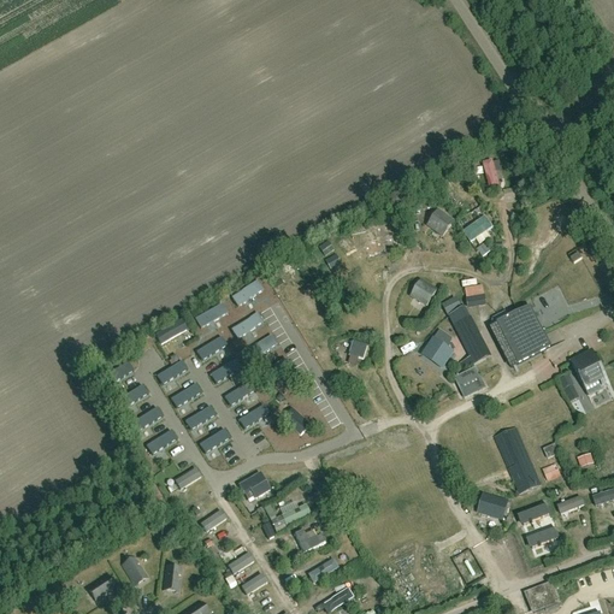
[(489,155),(479,158),(488,184),(497,182),(489,155)]
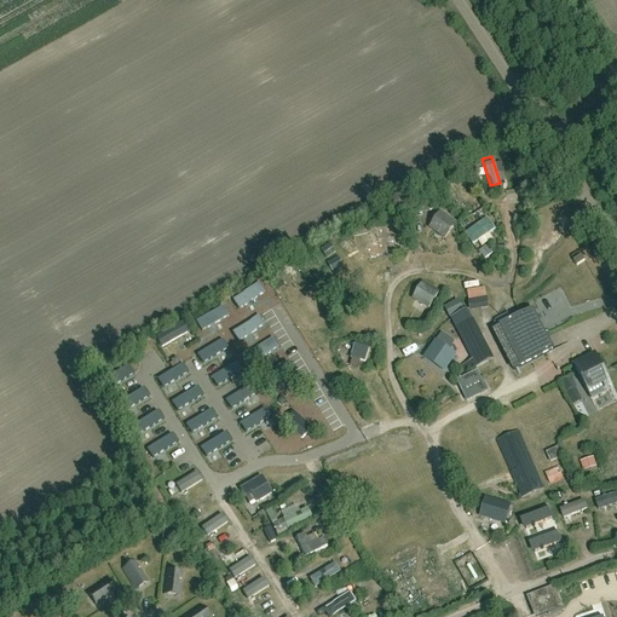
[(443,236),(454,220),(438,211),(427,225),(443,236)]
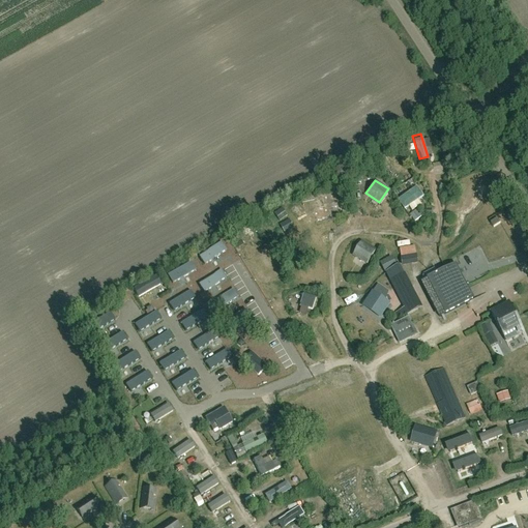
[(421,194),(414,183),(394,197),(403,207),(421,194)]
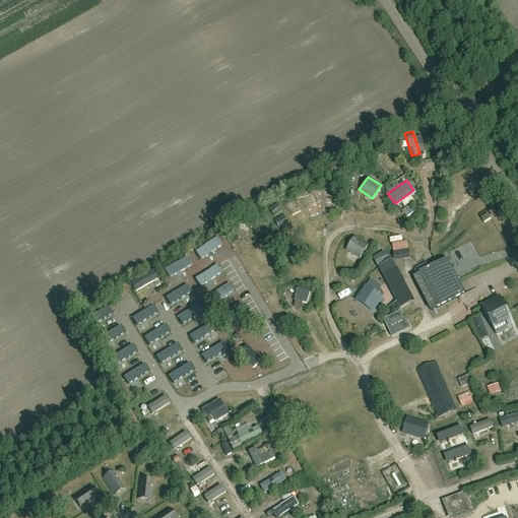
[(314,186),(309,188),(313,201),(319,199),(314,186)]
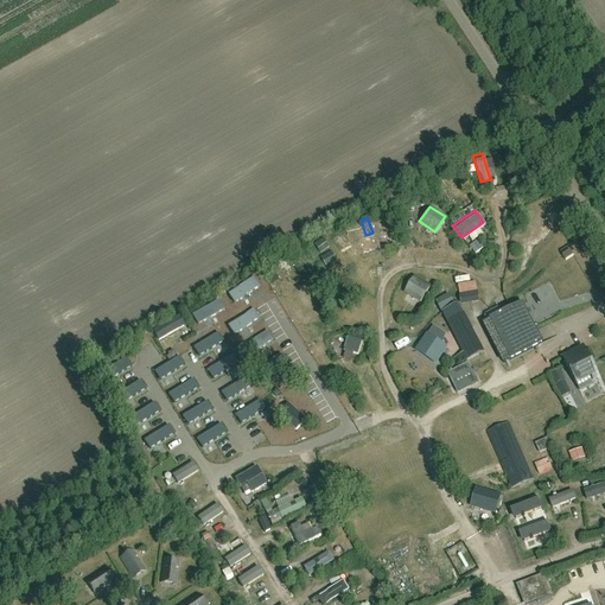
[(336,244),(326,229),(306,241),(314,256),(336,244)]
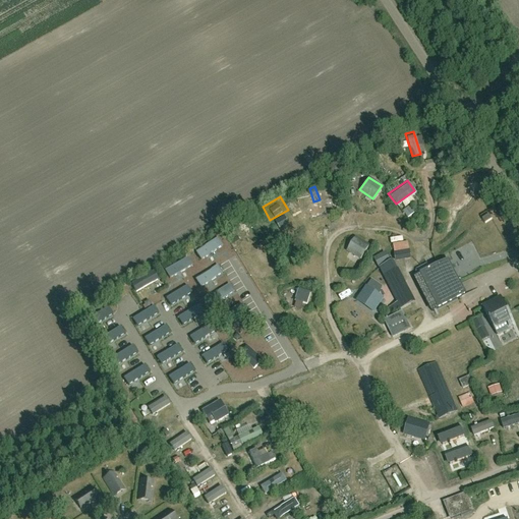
[(294,210),(284,215),(289,223),(299,218),(294,210)]
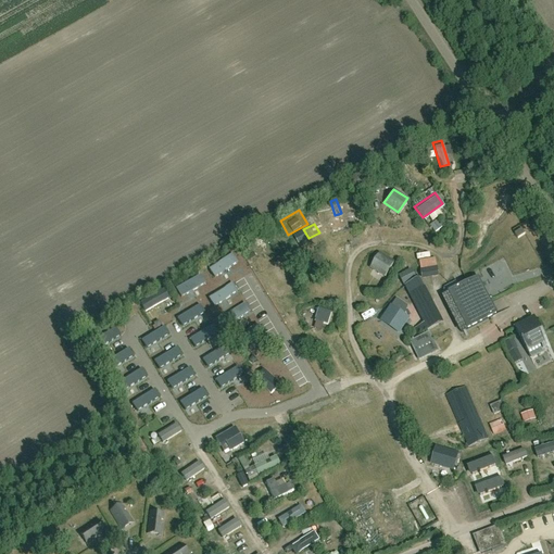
[(516,237),(523,233),(519,227),(513,231),(516,237)]
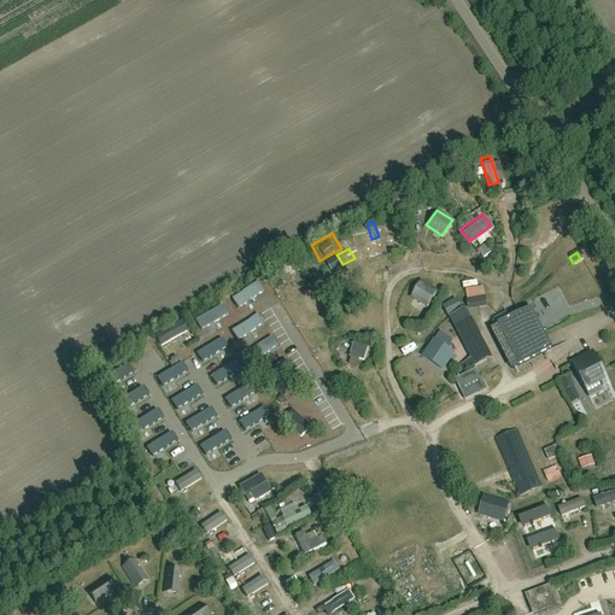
[(425,305),(435,290),(420,279),(409,294),(425,305)]
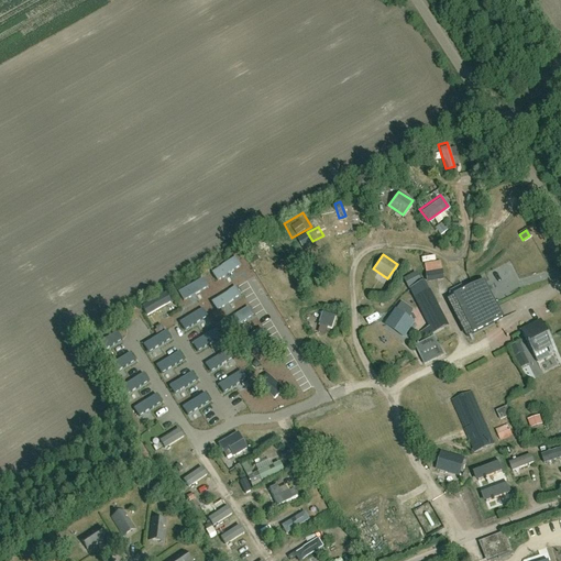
[(215,279),(240,265),(233,255),(209,271),(215,279)]
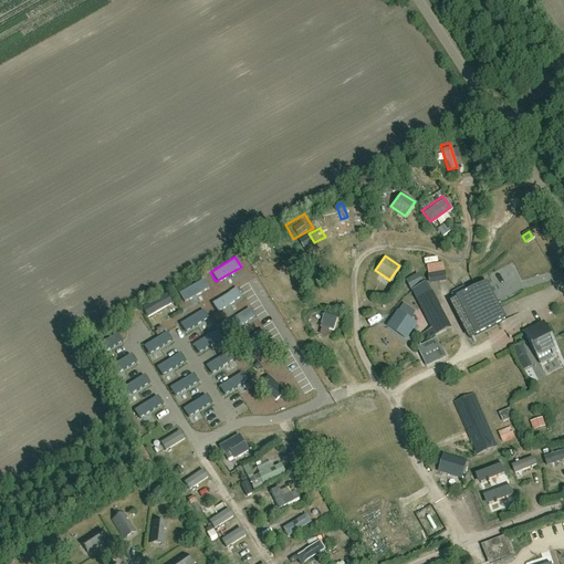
[(428,281),(436,280),(436,283),(445,282),(444,279),(442,270),(441,261),(425,263),(427,273),(428,281)]
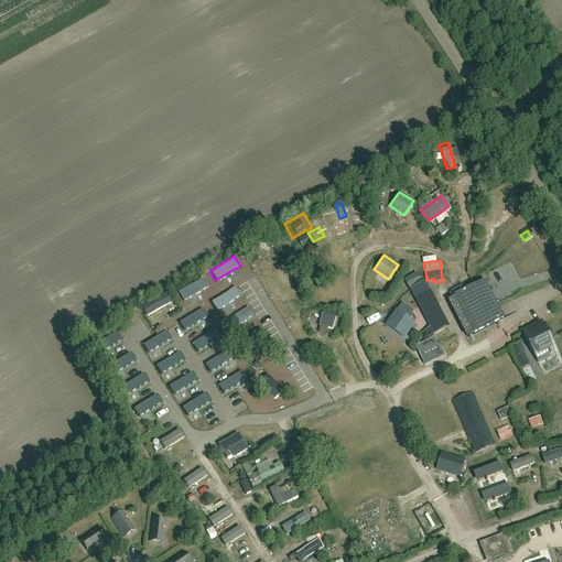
[(273,271),(267,273),(278,295),(284,293),(273,271)]
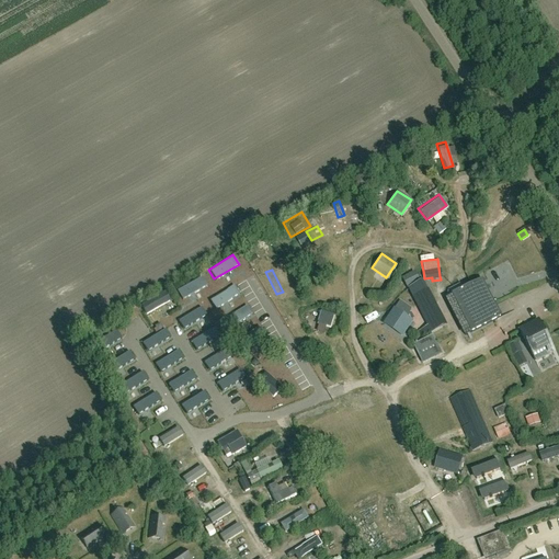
[(180,298),(205,284),(200,275),(174,289),(180,298)]
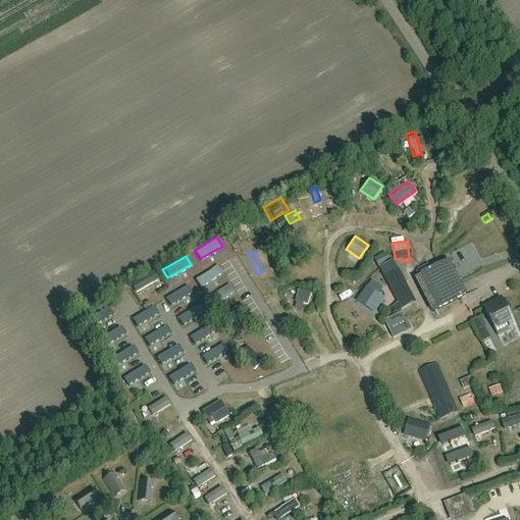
[(437,306),(463,294),(447,260),(420,273),(437,306)]
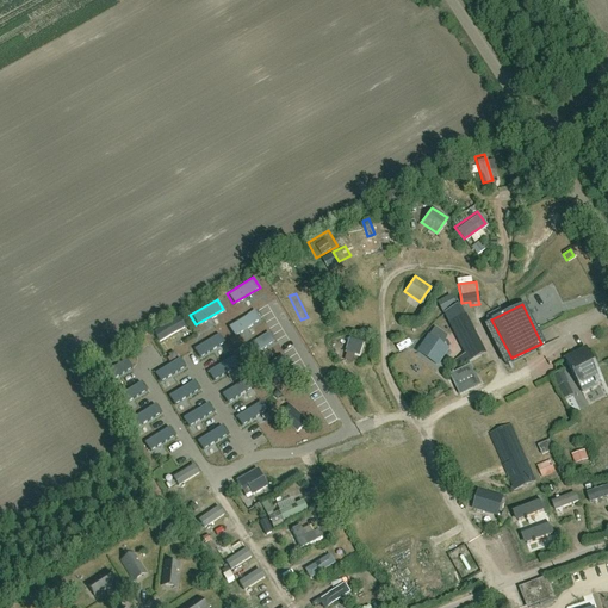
[(233,335),(259,318),(253,309),(227,326),(233,335)]
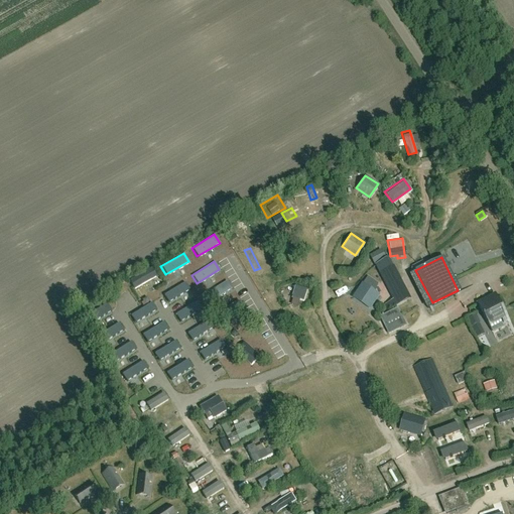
[(150,266),(128,279),(133,288),(155,275),(150,266)]
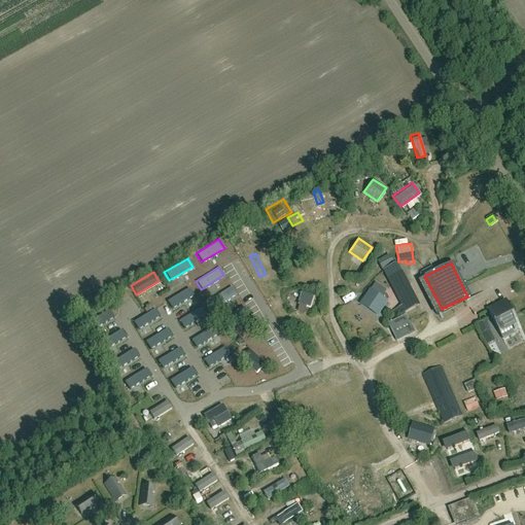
[(413,306),(395,273),(386,278),(404,311),(413,306)]
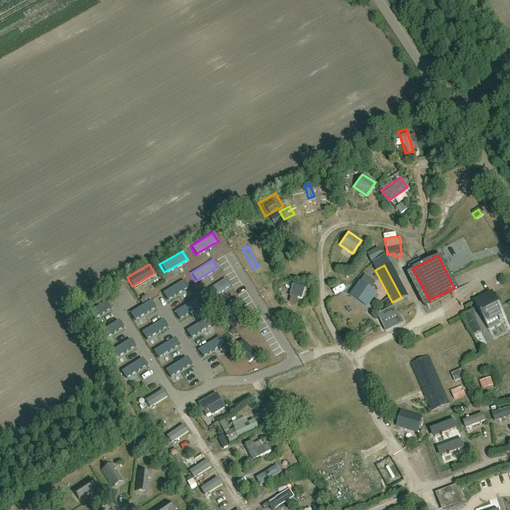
[(182,278),(161,291),(165,299),(186,286),(182,278)]
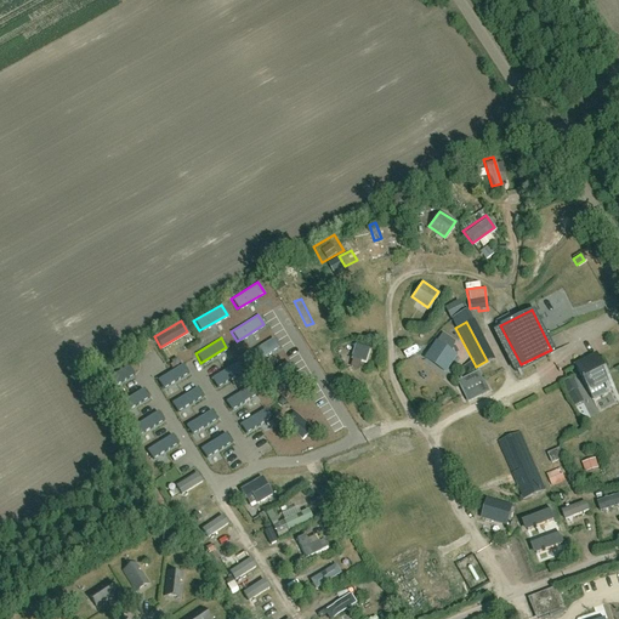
[(251,364),(278,347),(272,338),(244,353),(251,364)]
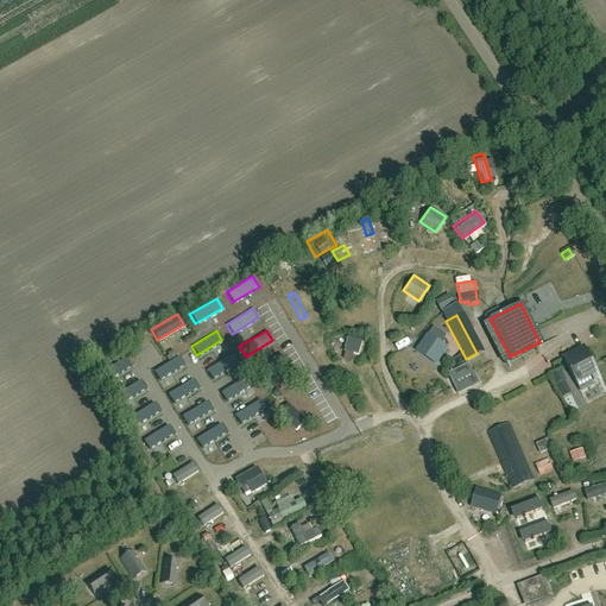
[(435,361),(444,346),(425,333),(416,348),(435,361)]
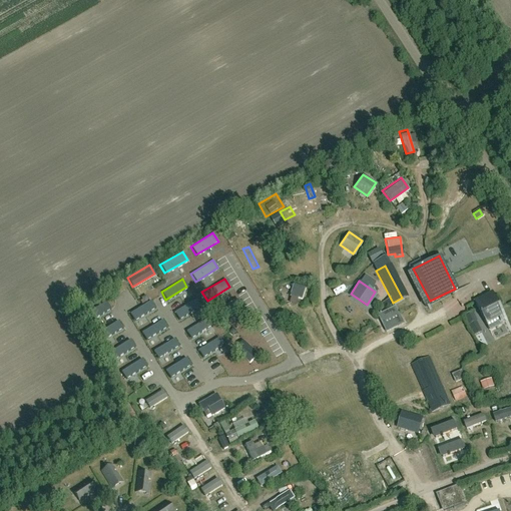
[(304,290),(291,286),(288,297),(301,301),(304,290)]
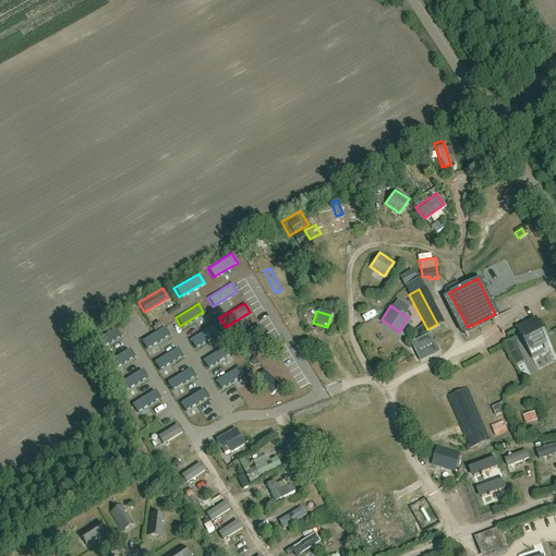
[(538,333),(531,319),(516,328),(531,359),(548,350),(540,331),(538,333)]
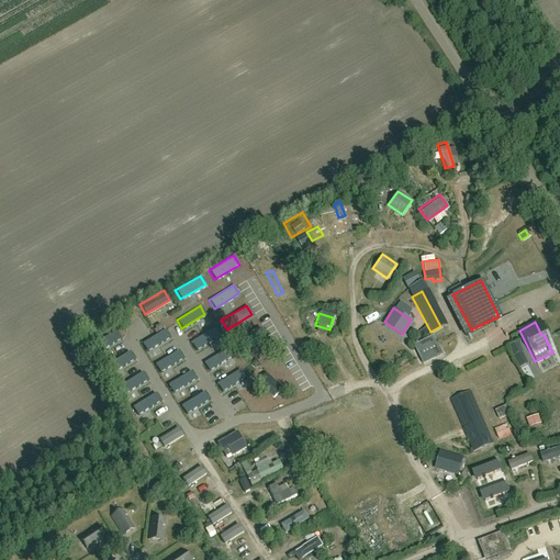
[(258,325),(234,340),(239,350),(264,335),(258,325)]
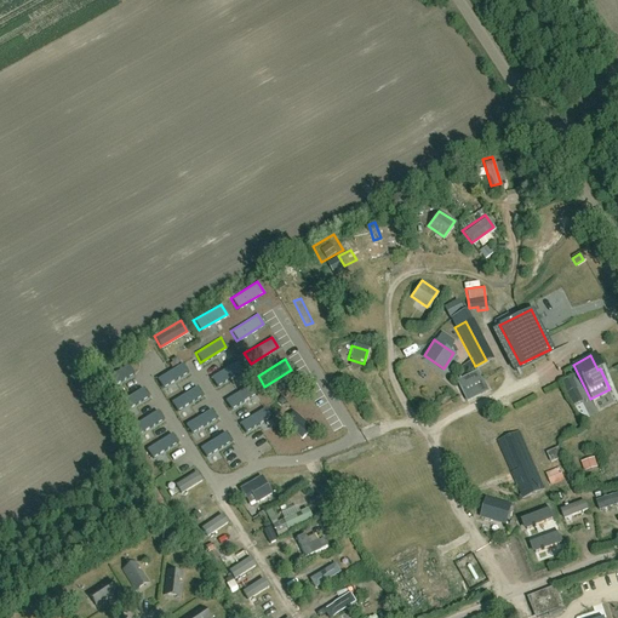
[(215,385),(239,370),(234,360),(209,376),(215,385)]
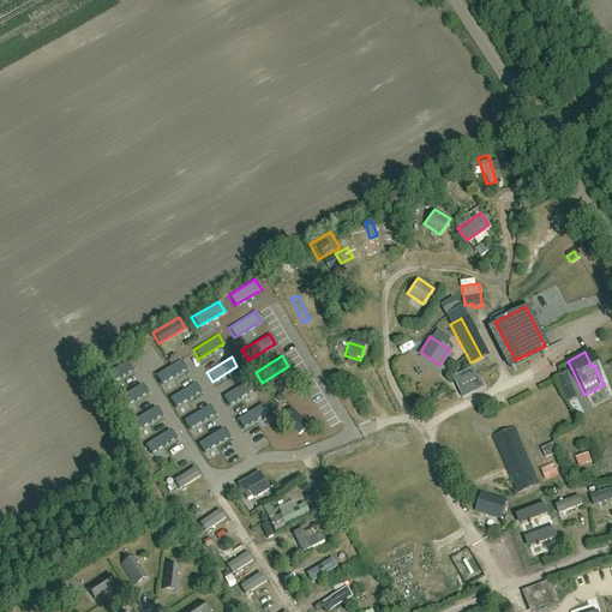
[(159,383),(184,367),(179,359),(154,373),(159,383)]
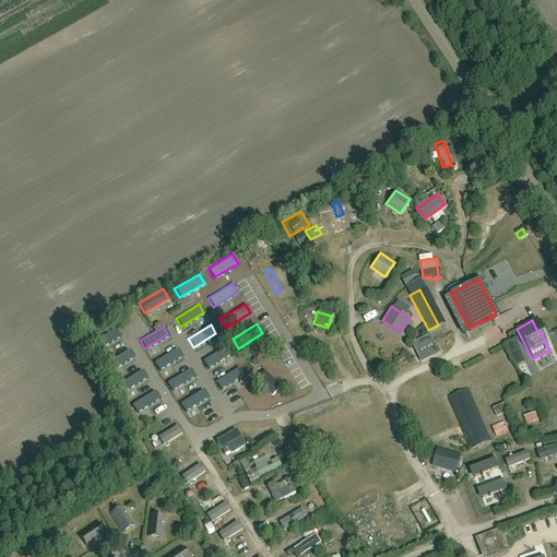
[(96,350),(119,335),(114,328),(91,341),(96,350)]
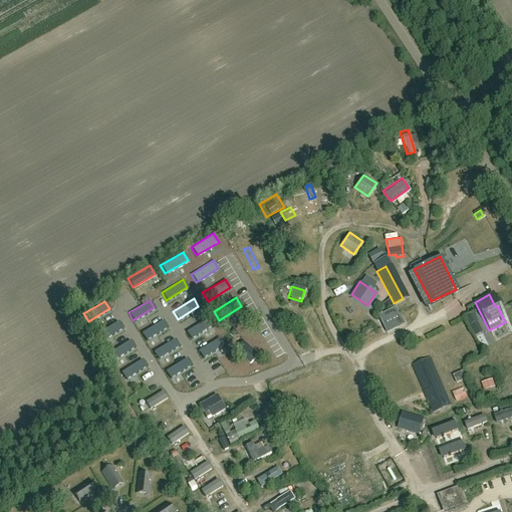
[(311,304),(301,306),(303,316),(314,314),(311,304)]
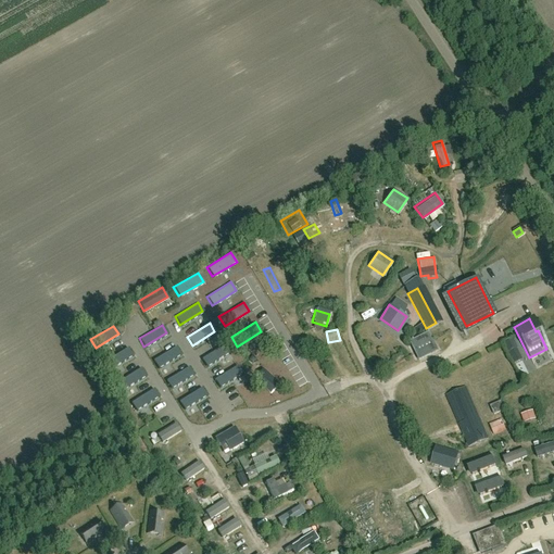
[(416,357),(435,349),(426,331),(407,340),(416,357)]
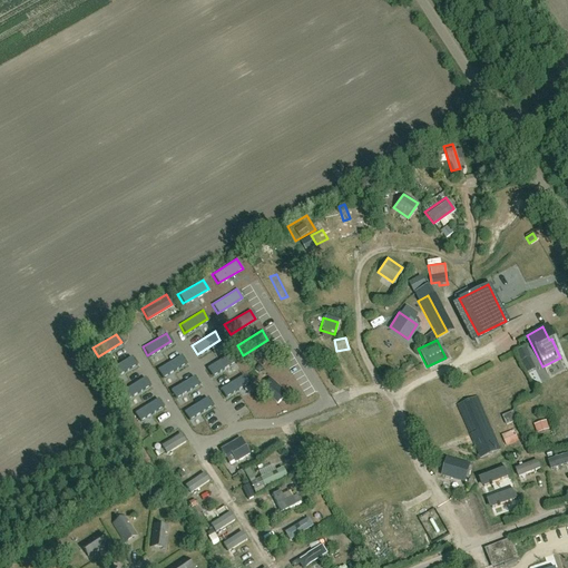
[(211,374),(233,360),(228,352),(205,366),(211,374)]
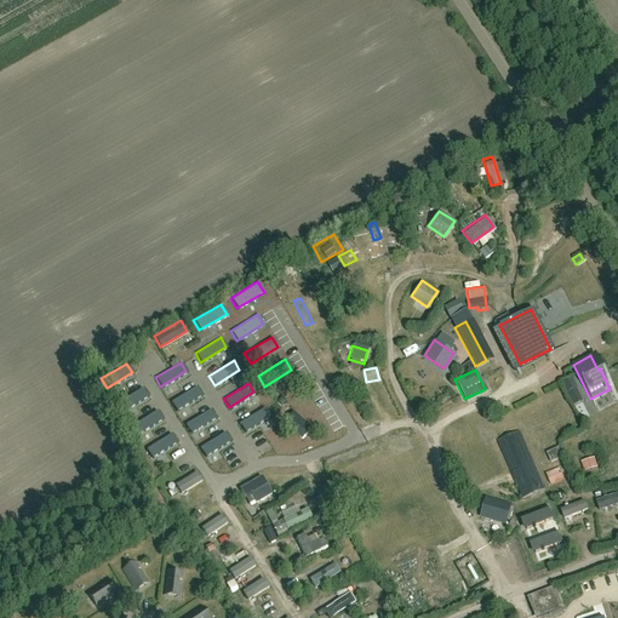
[(175,410),(200,394),(194,385),(169,400),(175,410)]
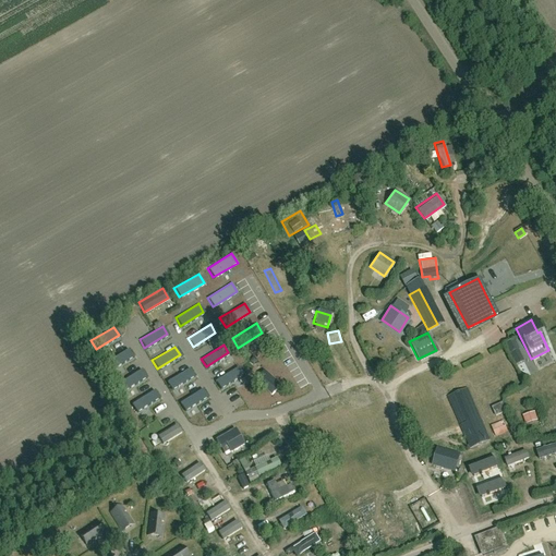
[(109,370),(131,355),(127,348),(104,362),(109,370)]
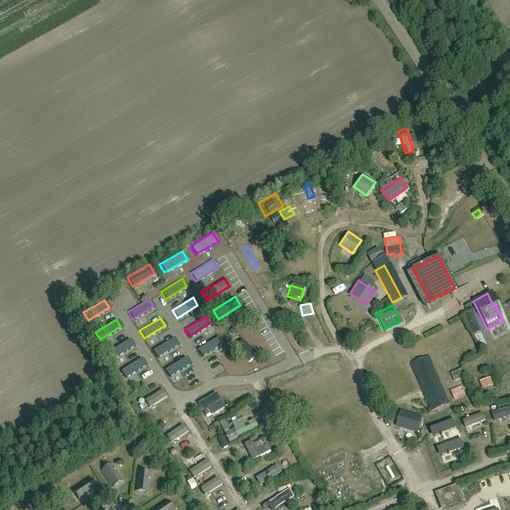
[(470,320),(465,322),(470,331),(475,329),(470,320)]
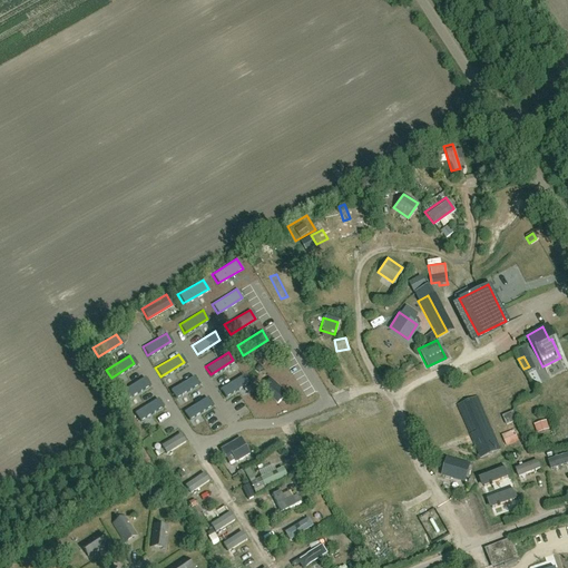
[(324,365),(315,369),(320,382),(329,379),(324,365)]
